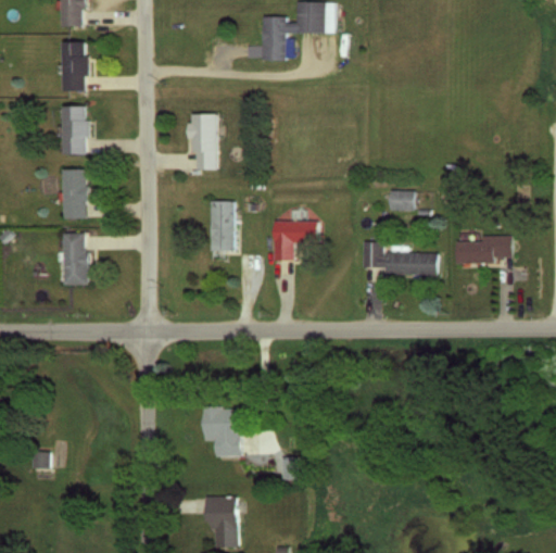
[(55,1),(55,9),(63,9),(63,26),(81,26),(81,10),(85,10),(85,0),(62,0),(63,1),(55,1)]
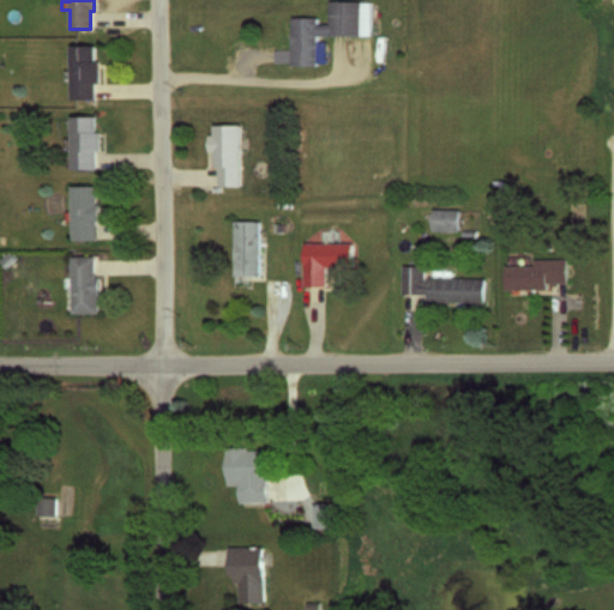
[(289,18),(289,66),(323,66),(323,42),(314,42),(314,36),(368,36),(368,1),(327,2),(327,24),(314,24),(314,18),(289,18)]
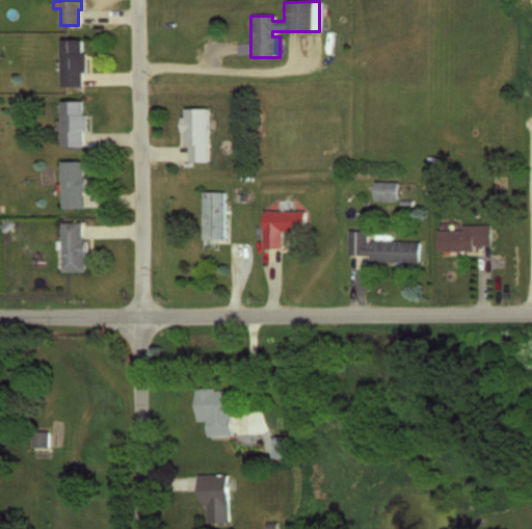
[(60,41),(60,86),(80,86),(80,72),(84,72),(84,53),(81,53),(81,41),(60,41)]
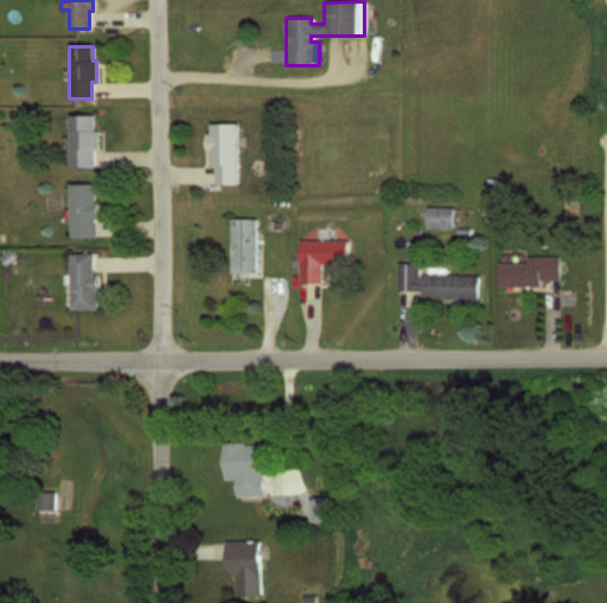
[(69,116),(69,138),(63,138),(63,146),(69,146),(69,167),(94,166),(93,151),(96,151),(95,132),(91,132),(91,115),(69,116)]
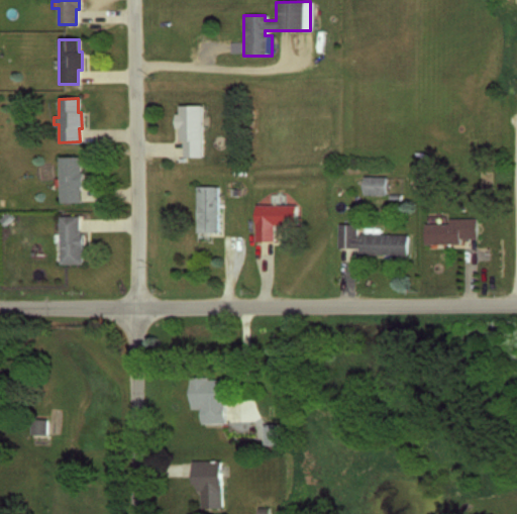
[(178,106),(178,115),(174,115),(174,129),(182,129),(182,157),(200,157),(200,106),(178,106)]
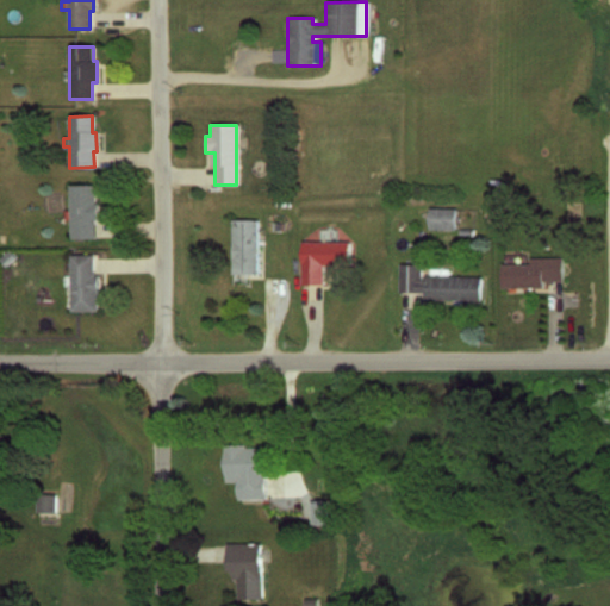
[(69,186),(69,210),(63,210),(63,219),(70,219),(70,237),(95,237),(94,186),(69,186)]
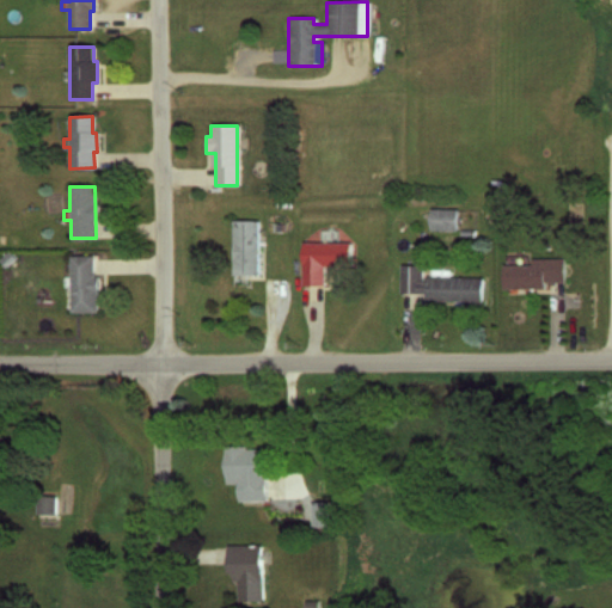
[(428,209),(428,228),(456,228),(456,209),(428,209)]
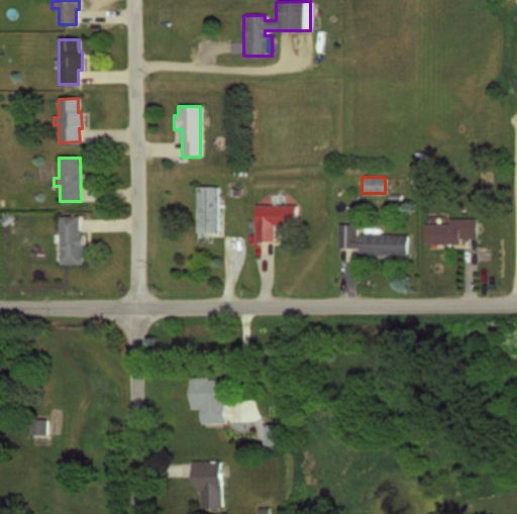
[(195,187),(195,231),(216,231),(216,187),(195,187)]
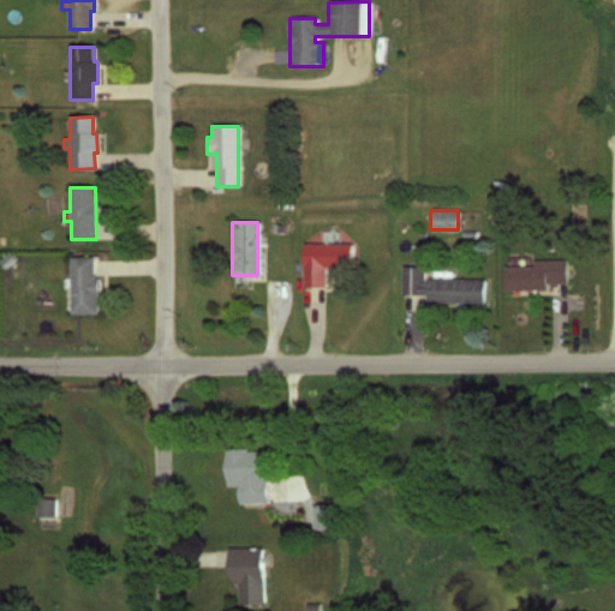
[(303,243),(303,286),(324,286),(324,267),(351,267),(350,243),(303,243)]
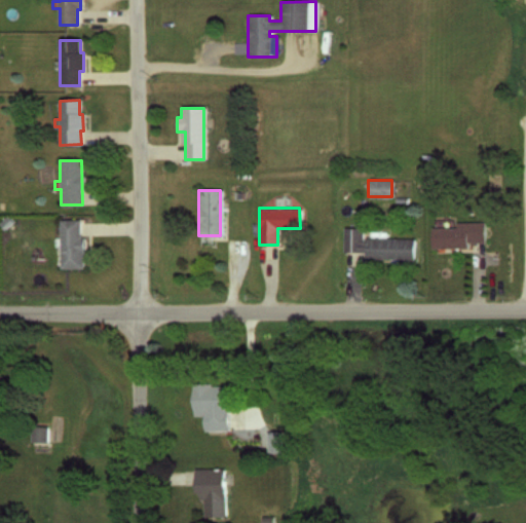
[(59,220),(60,269),(82,268),(81,235),(79,235),(79,220),(59,220)]
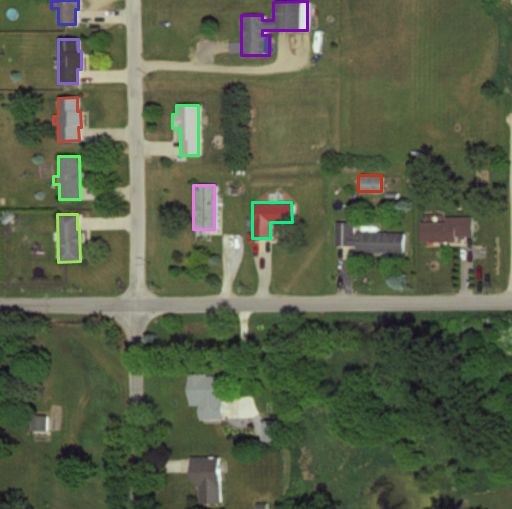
[(421,222),(421,242),(453,242),(453,237),(470,237),(469,216),(442,216),(443,221),(421,222)]
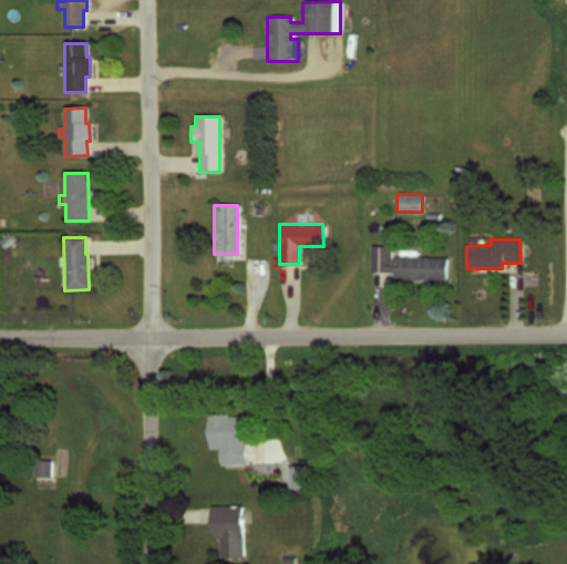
[(369,246),(369,272),(391,273),(391,277),(444,277),(444,258),(389,258),(389,246),(369,246)]
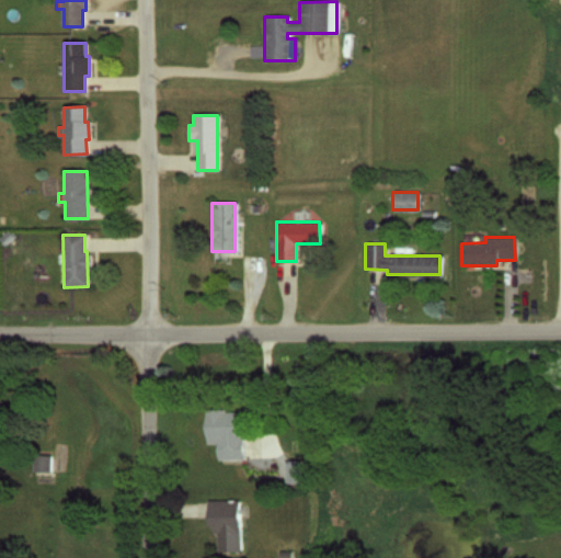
[(205,409),(205,443),(219,442),(219,458),(242,457),(242,435),(248,435),(248,413),(225,413),(225,409),(205,409)]
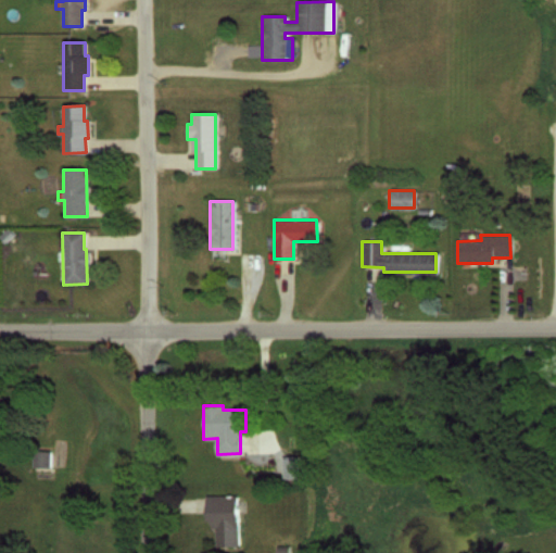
[(32,451),(33,468),(49,468),(49,451),(32,451)]
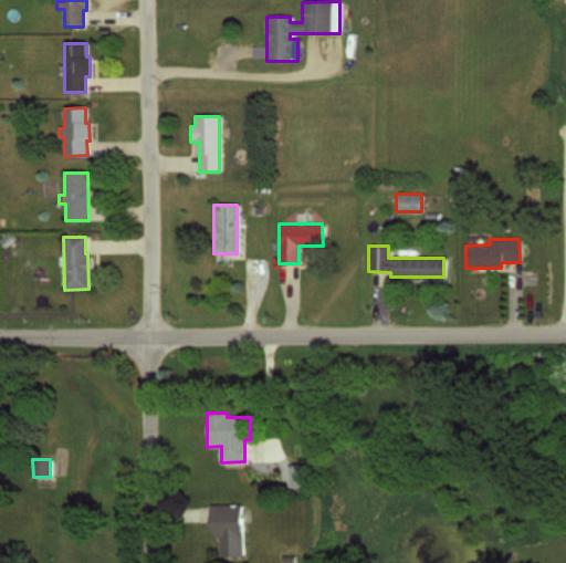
[(286,467),(286,488),(302,488),(302,467),(286,467)]
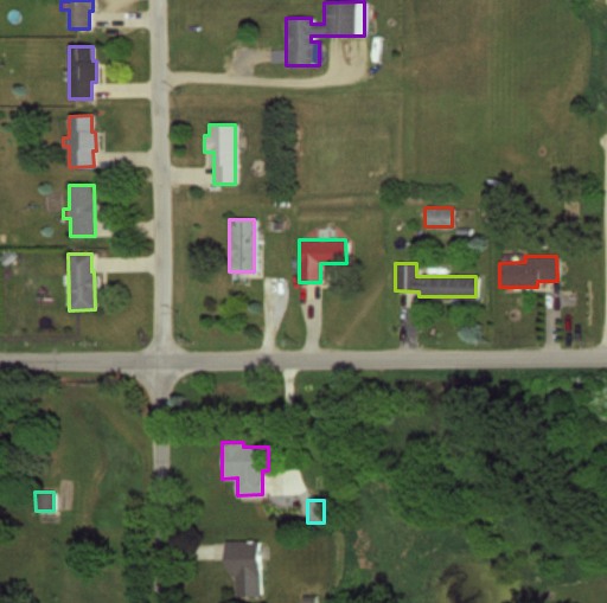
[(224,541),(224,564),(229,564),(229,576),(238,576),(238,597),(259,596),(257,540),(224,541)]
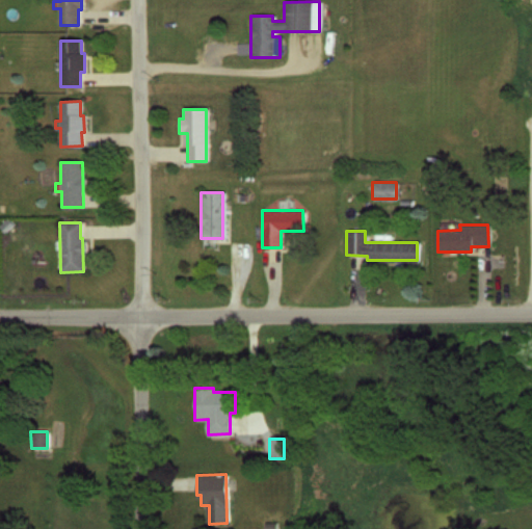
All buildings are outlined.
